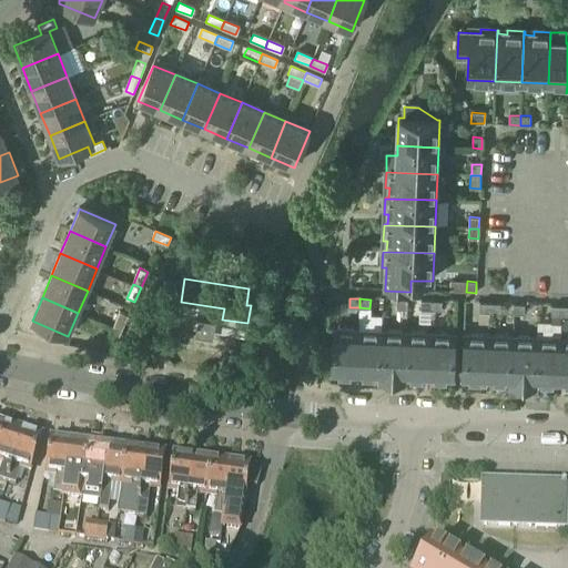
[(408,301),(397,301),(397,310),(407,310),(408,301)]
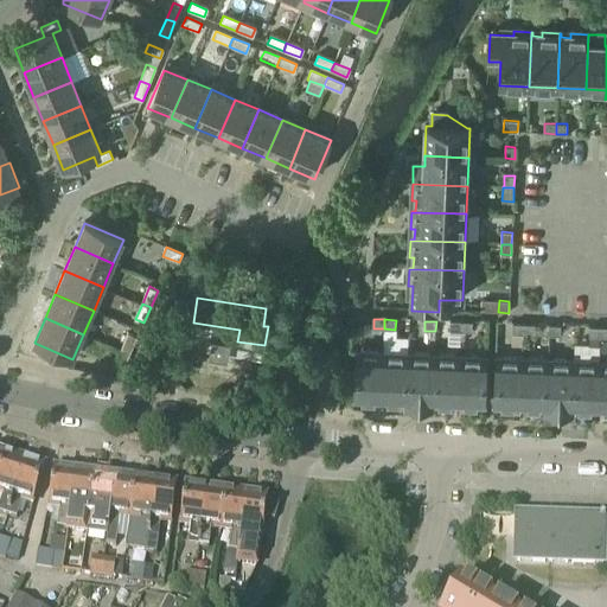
[(461,331),(461,321),(451,321),(449,331),(461,331)]
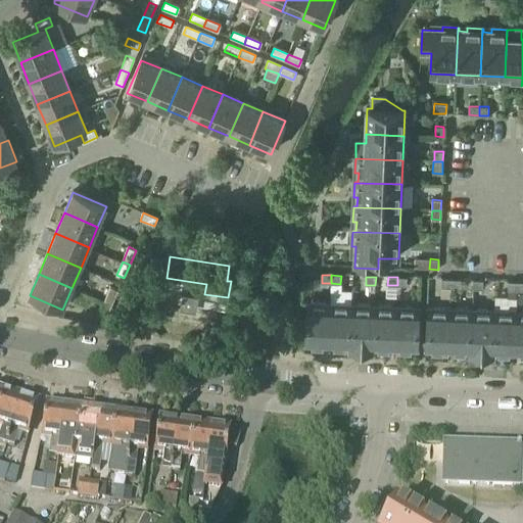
[(397,277),(397,285),(407,286),(407,277),(397,277)]
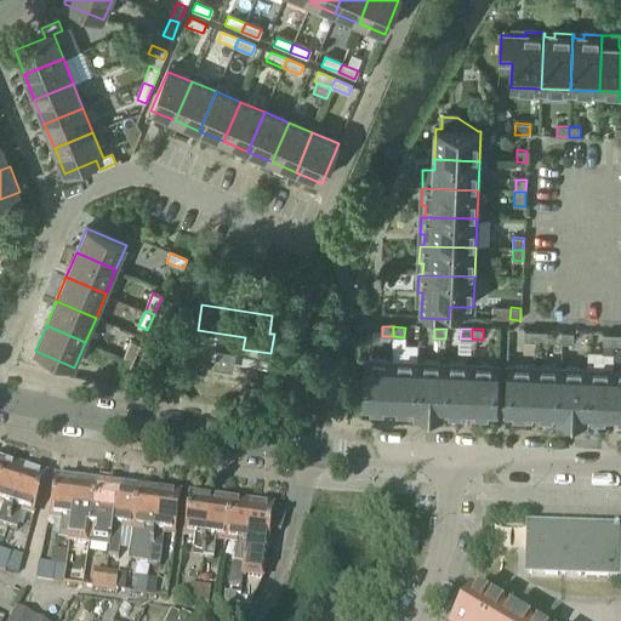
[(535,342),(536,331),(524,331),(524,341),(535,342)]
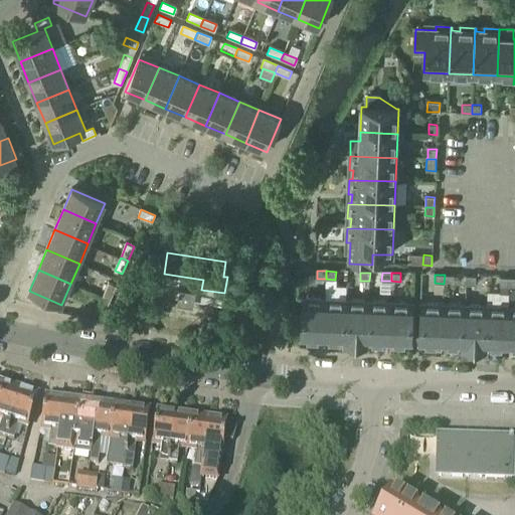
[(445,275),(444,284),(454,284),(454,275),(445,275)]
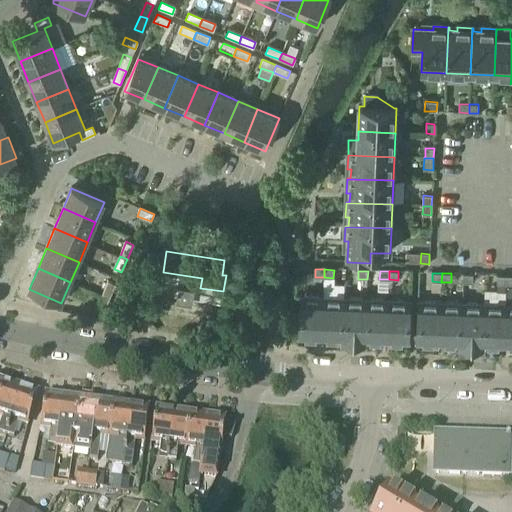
[(473,274),(463,274),(463,283),(472,283),(473,274)]
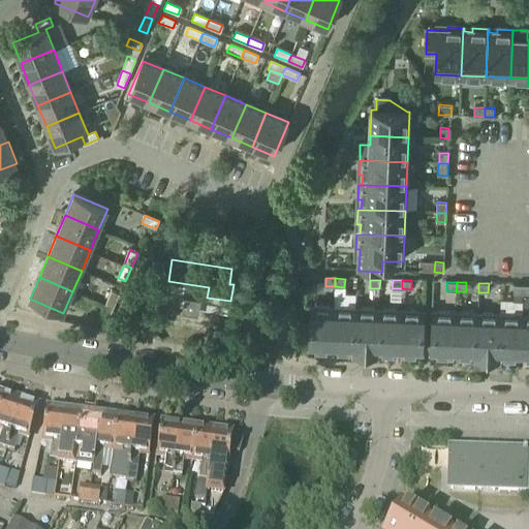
[(523,293),(523,285),(514,284),(514,293),(523,293)]
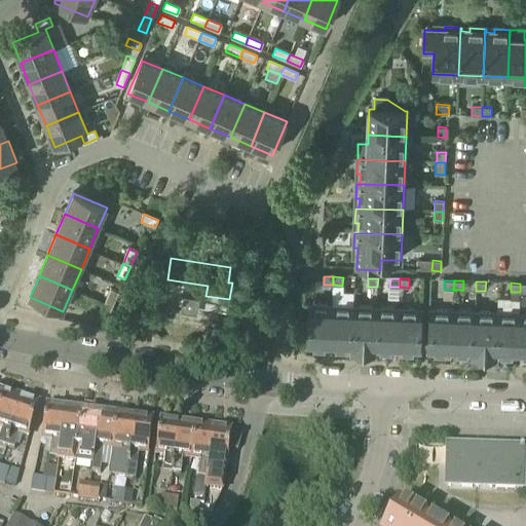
[(105,303),(113,306),(119,292),(111,288),(105,303)]
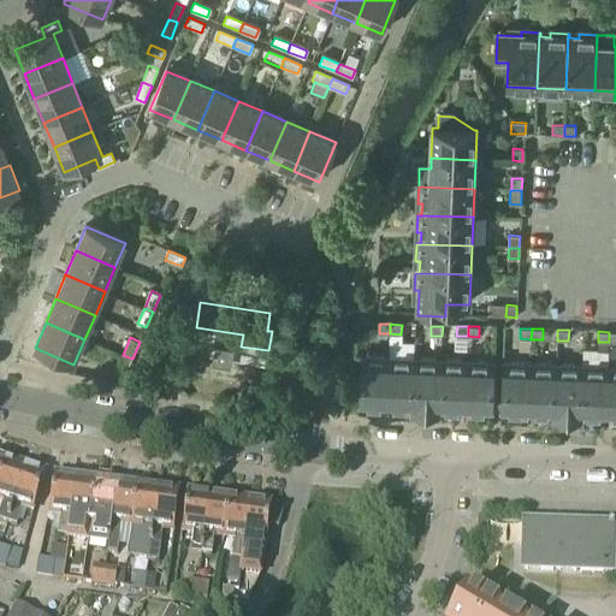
[(231,368),(234,350),(214,347),(212,365),(231,368)]
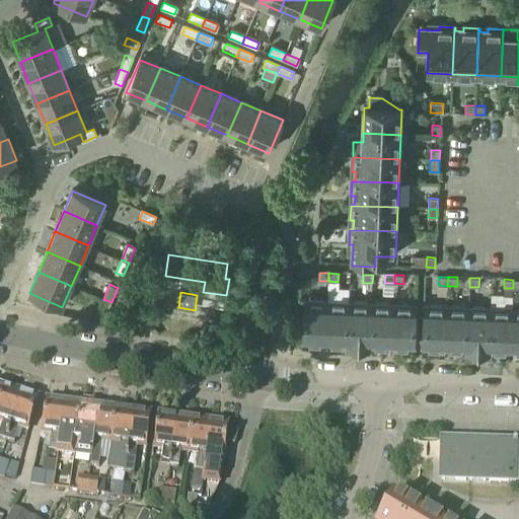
[(104,317),(112,302),(103,299),(97,314),(104,317)]
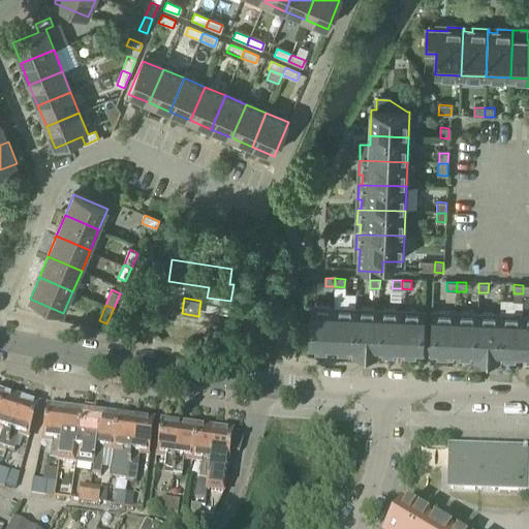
[(332,351),(334,309),(311,308),(309,350),(332,351)]
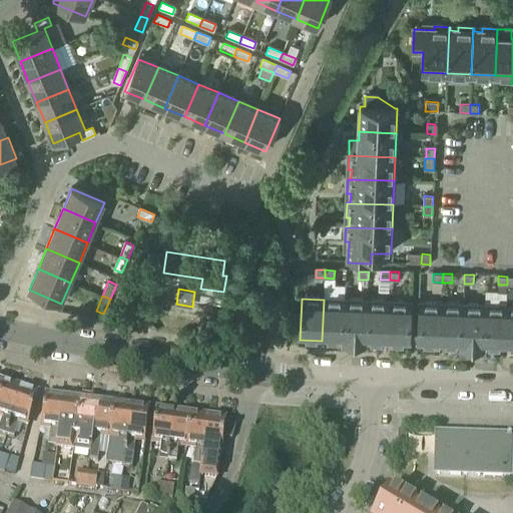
[(344,344),(346,301),(324,300),(322,341),(343,342),(343,344),(344,344)]
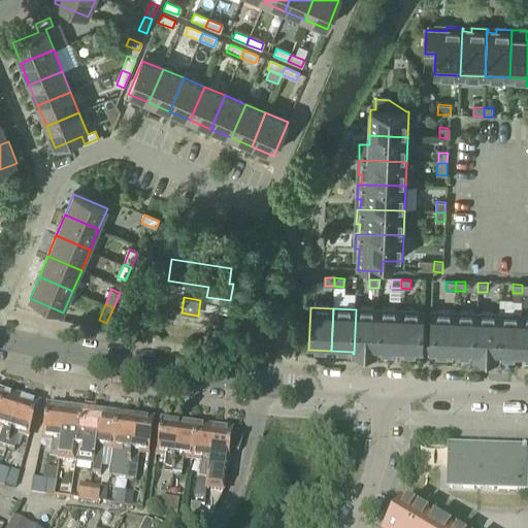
[(356,309),(354,354),(376,355),(377,310),(356,309)]
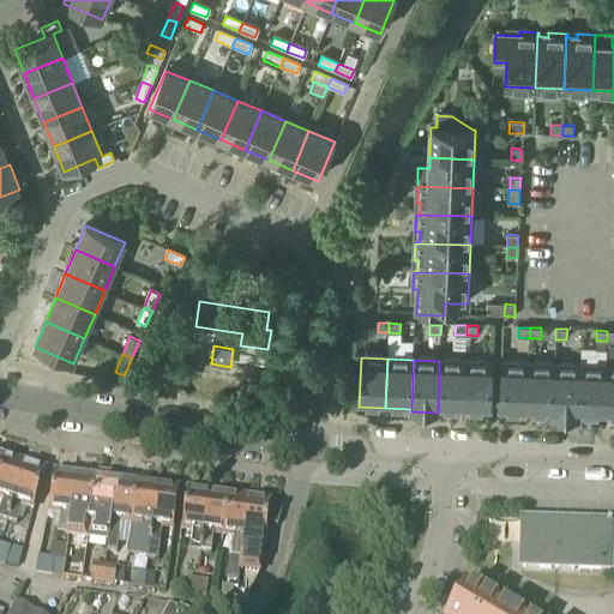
[(463,410),(465,362),(439,361),(438,413),(439,413),(439,410),(463,410)]
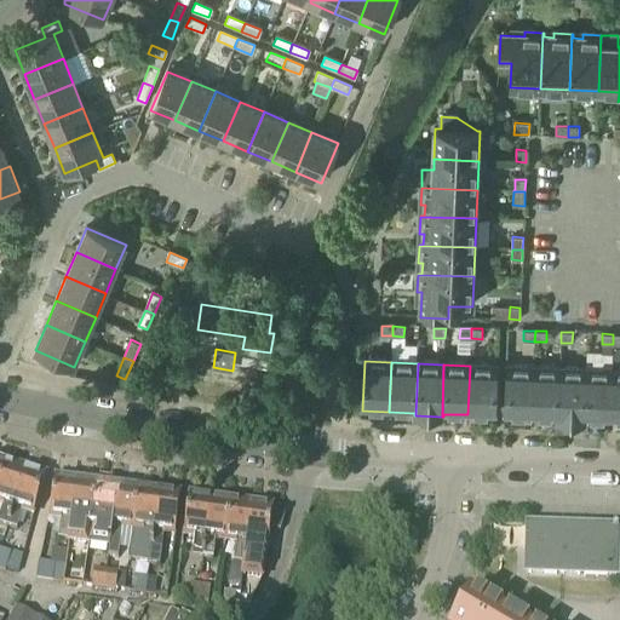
[(470,366),(468,414),(495,415),(498,367),(470,366)]
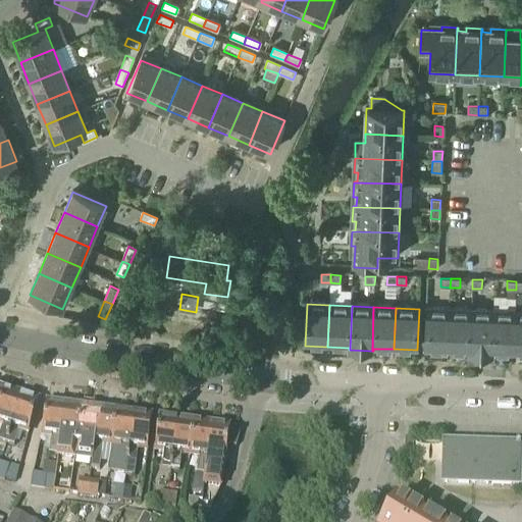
[(448,351),(450,310),(427,309),(425,351),(448,351)]
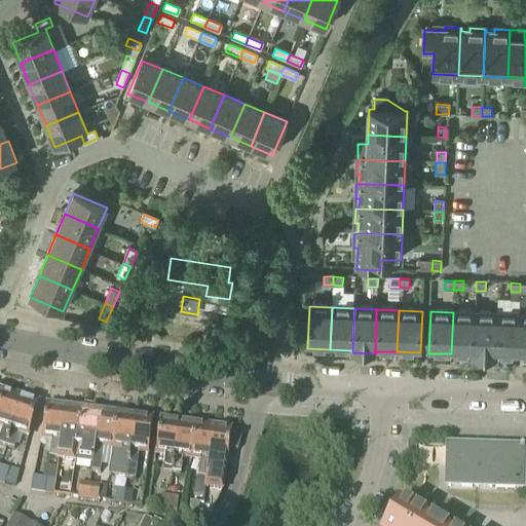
[(473,358),(475,313),(453,312),(451,353),(473,354),(473,358)]
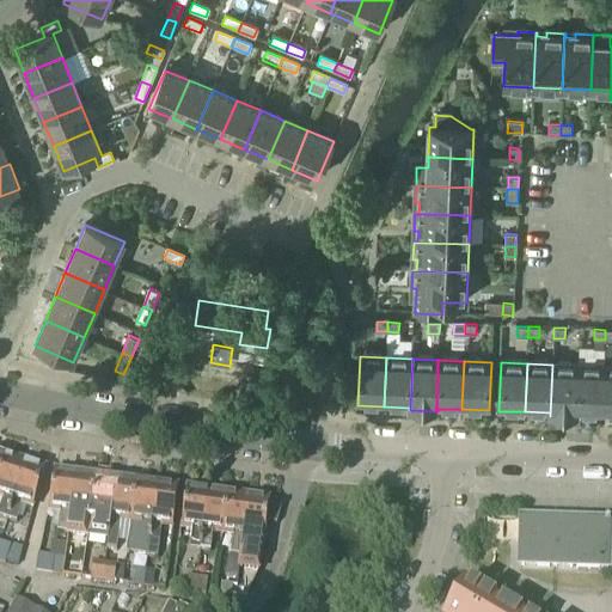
[(576,417),(579,365),(552,365),(550,416),(576,417)]
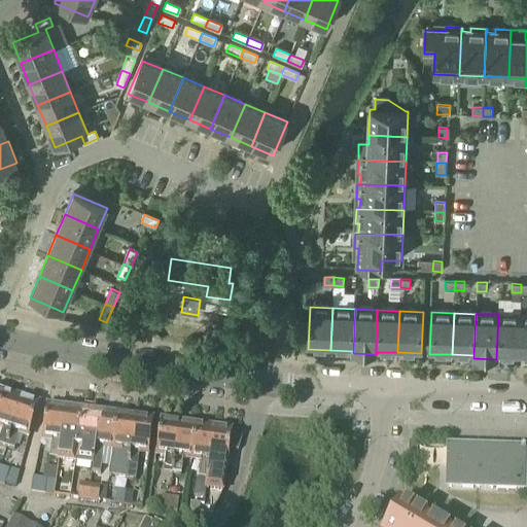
[(498,314),(496,359),(497,359),(498,356),(519,357),(520,315),(498,314)]
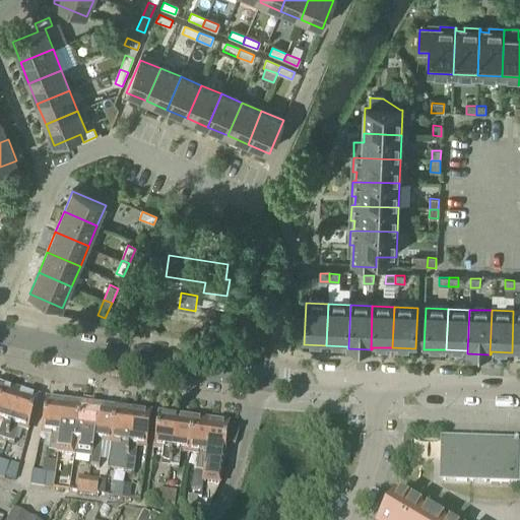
[(0,441),(7,444),(21,396),(6,391),(0,407),(0,423),(4,425),(0,436),(0,441)]
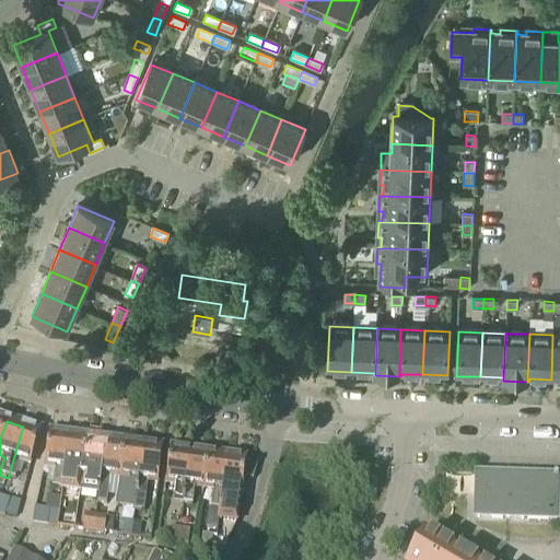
[(23,427),(8,478),(16,481),(22,463),(31,466),(42,433),(23,427)]
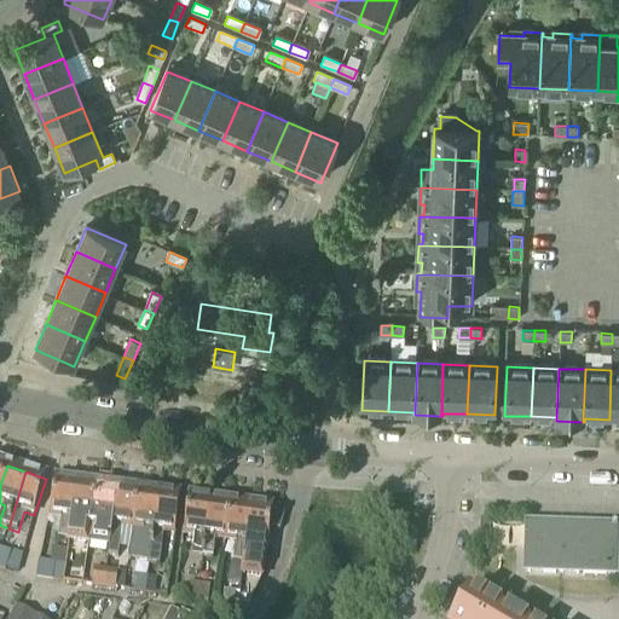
[(76,495),(77,482),(56,480),(51,519),(62,521),(59,541),(68,542),(69,542),(73,507),(71,505),(73,495),(76,495)]
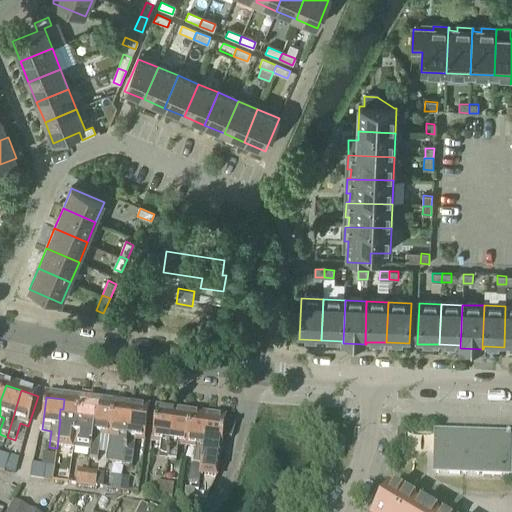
[(76,434),(81,402),(64,399),(63,409),(60,409),(59,418),(60,419),(57,448),(56,448),(53,469),(52,483),(70,485),(72,471),(61,470),(65,449),(66,449),(68,432),(76,434)]
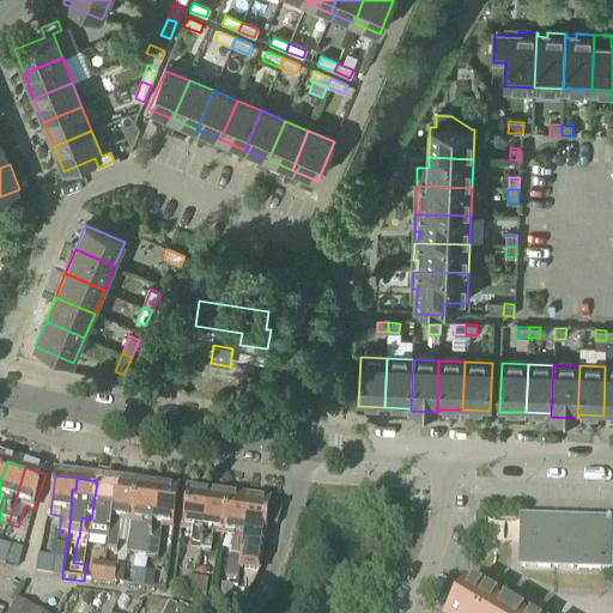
[(117,496),(119,484),(97,481),(91,520),(102,521),(99,541),(108,542),(109,542),(114,507),(113,507),(114,496),(117,496)]
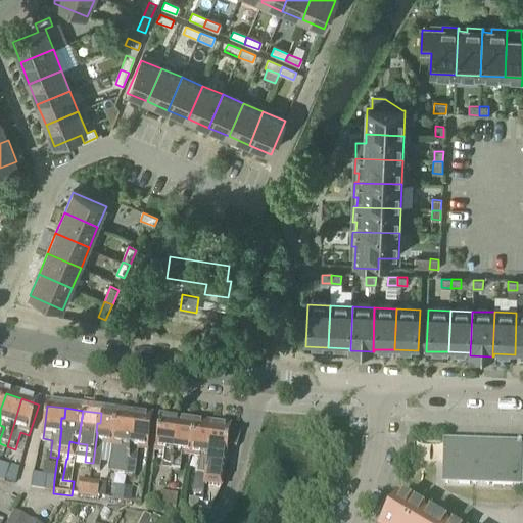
[(113,447),(117,415),(101,413),(100,423),(97,423),(96,432),(97,432),(93,463),(92,463),(91,471),(100,472),(104,446),(113,447)]
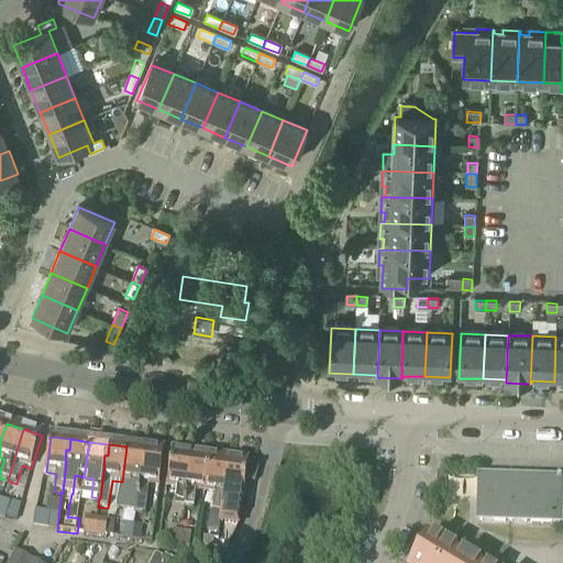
[(141,460),(143,449),(127,446),(122,482),(131,483),(129,501),(138,503),(138,504),(142,471),(143,471),(145,460),(141,460)]
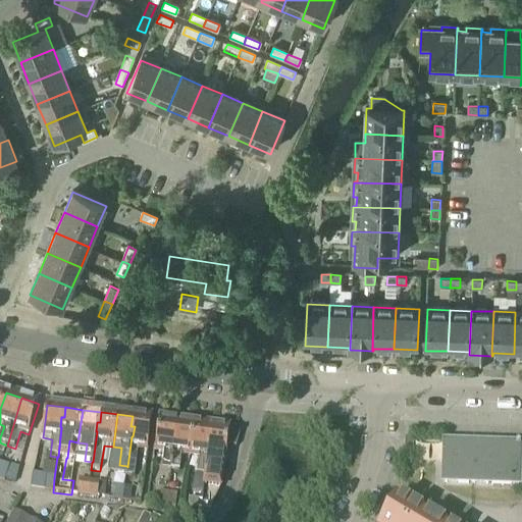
[(148,452),(152,419),(133,416),(131,426),(135,426),(133,436),(132,436),(127,467),(127,466),(125,477),(135,478),(139,450),(148,452)]
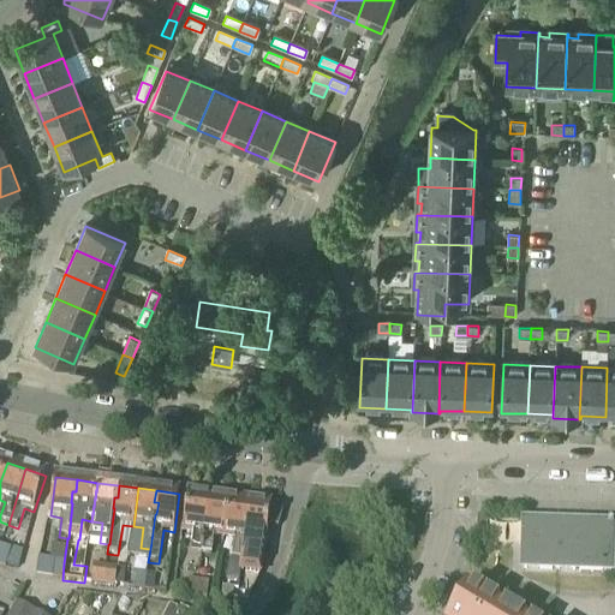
[(210,509),(212,497),(187,495),(183,533),(193,533),(191,555),(202,556),(207,520),(204,520),(207,509),(210,509)]
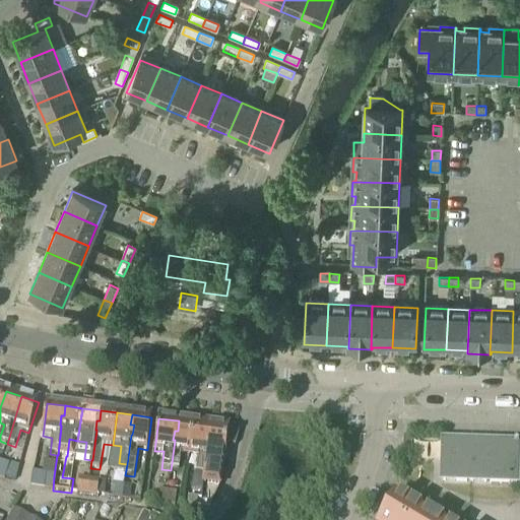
[(188,455),(192,423),(179,420),(178,431),(175,431),(173,440),(175,440),(171,470),(179,471),(181,454),(188,455)]
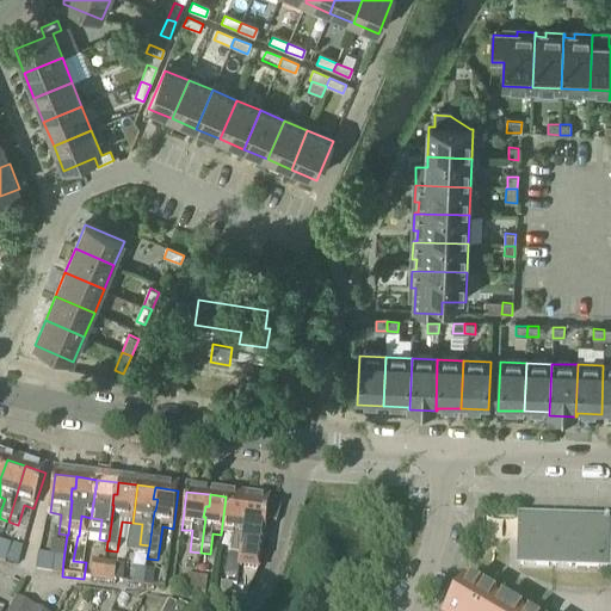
[(246,511),(247,500),(226,497),(221,535),(233,536),(230,556),(240,557),(241,557),(246,522),(248,522),(250,511),(246,511)]
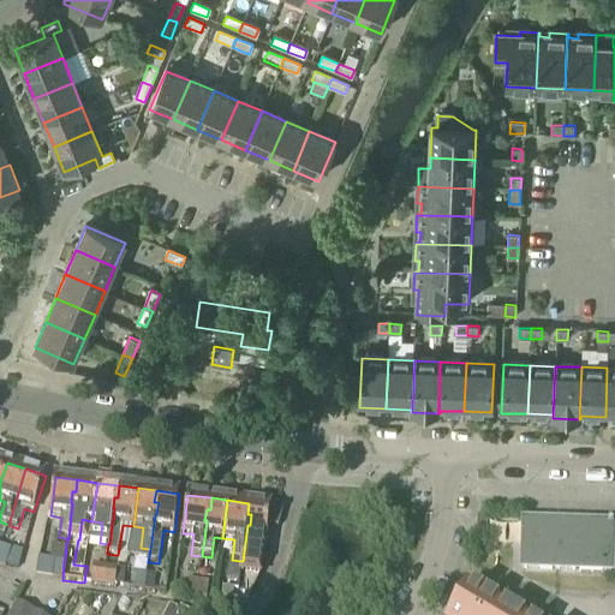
[(263,565),(267,544),(272,506),(249,503),(248,514),(251,514),(250,525),(248,525),(243,561),(242,561),(239,575),(250,577),(252,563),(263,565)]
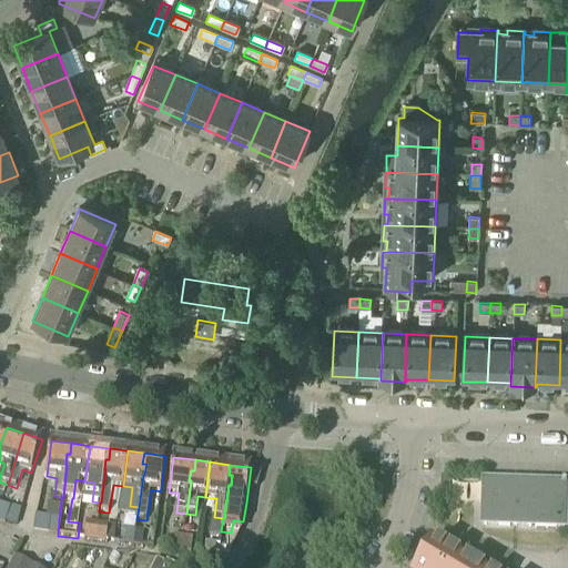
[(440,478),(439,500),(449,500),(450,478),(440,478)]
